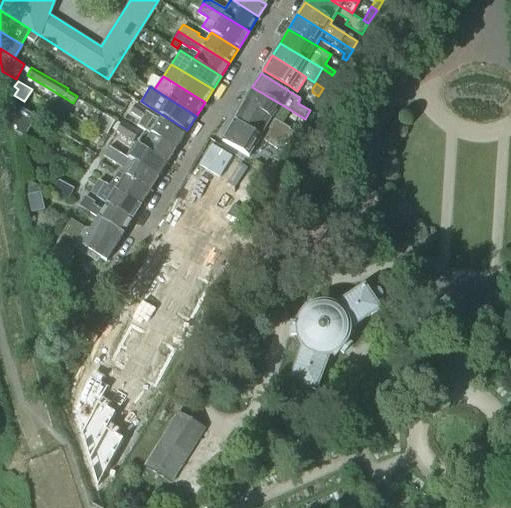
[(252,87),(245,100),(282,122),(289,109),(252,87)]
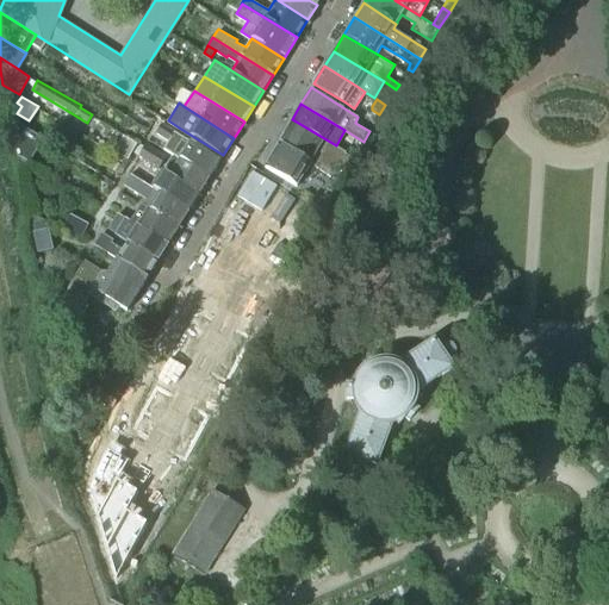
[(44,137),(13,118),(11,120),(18,153),(30,160),(44,137)]
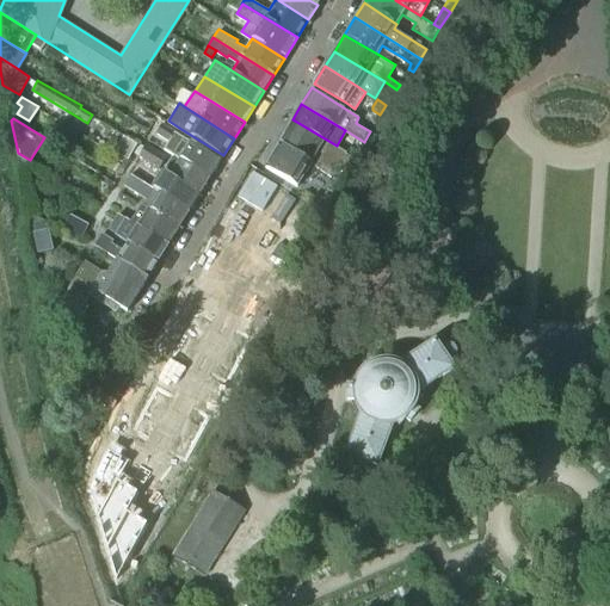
[(358,159),(337,146),(293,119),(265,166),(297,185),(310,161),(332,174),(333,174),(345,181),(358,159)]
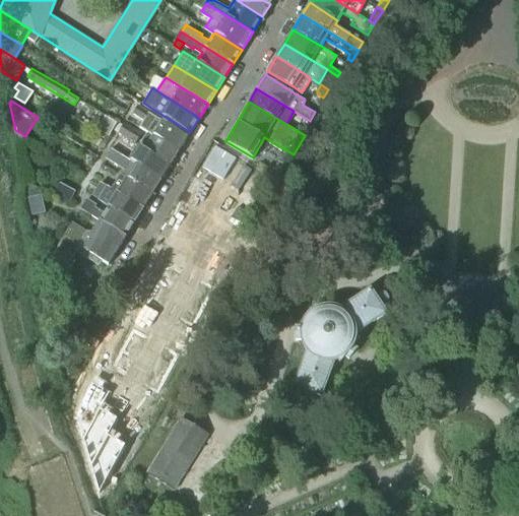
[(137,105),(132,113),(143,120),(148,111),(137,105)]
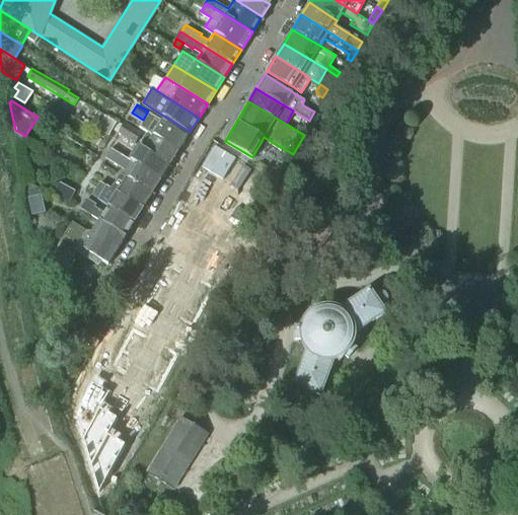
[(139,126),(147,131),(178,150),(188,135),(161,120),(148,111),(143,120),(139,126)]
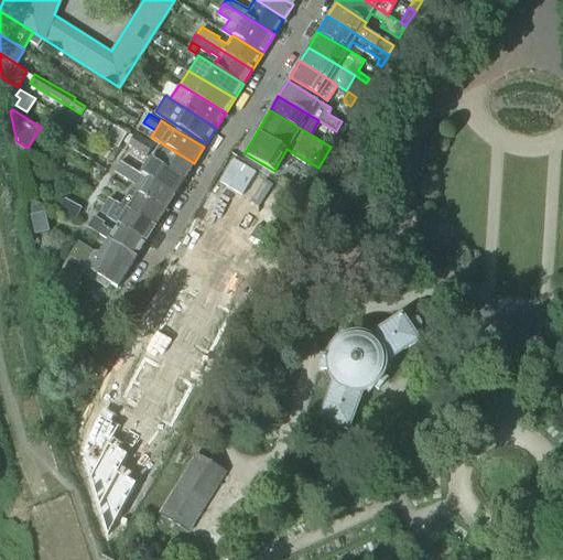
[(129,142),(133,146),(147,154),(153,143),(140,136),(136,132),(129,142)]
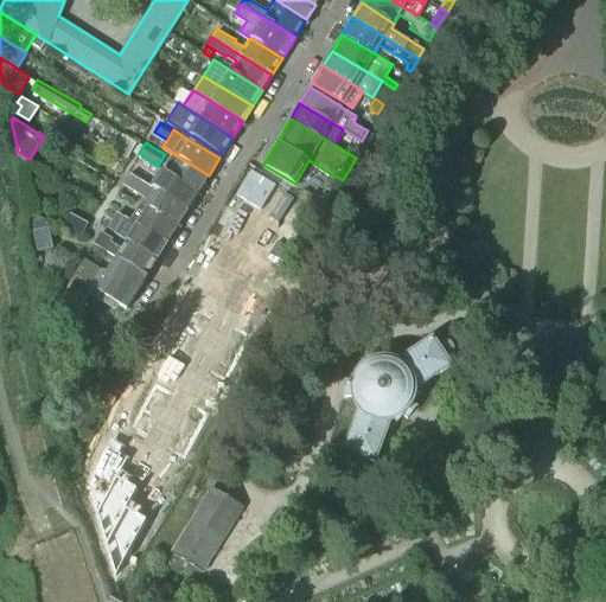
[(172,167),(167,173),(198,192),(209,175),(172,153),(166,164),(172,167)]
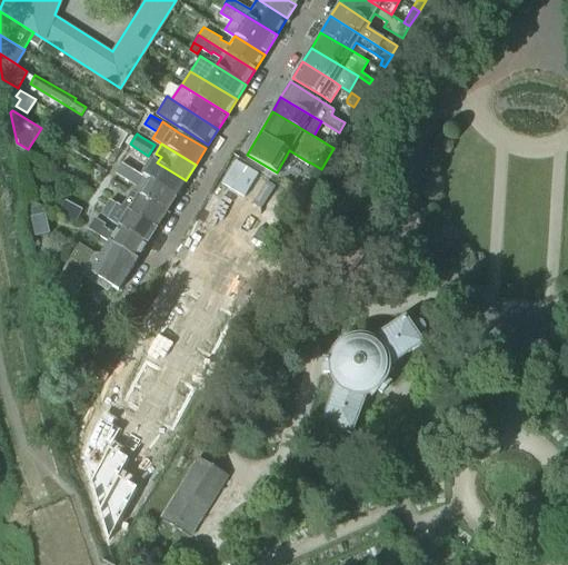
[(122,161),(121,162),(137,172),(138,171),(146,159),(133,152),(133,154),(128,151),(122,161)]
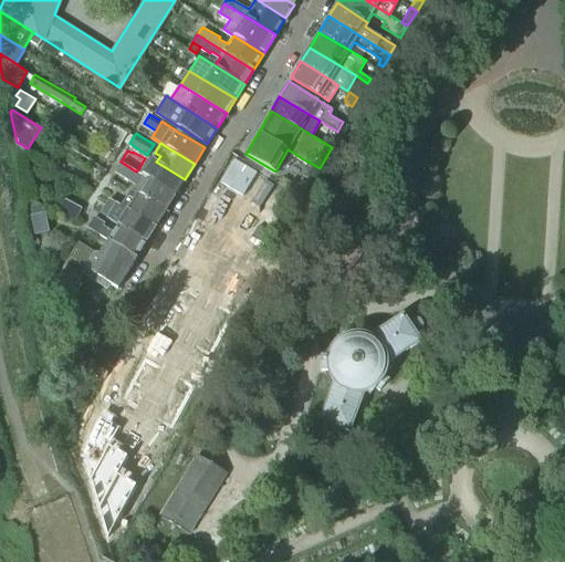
[(153,159),(143,174),(175,196),(185,179),(156,162),(153,159)]
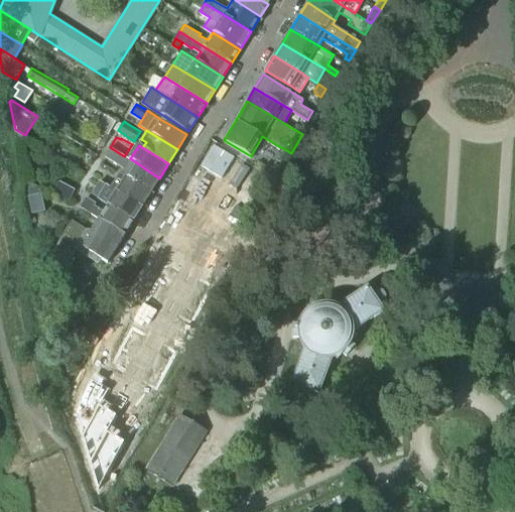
[(124,156),(110,147),(105,156),(119,164),(124,156)]
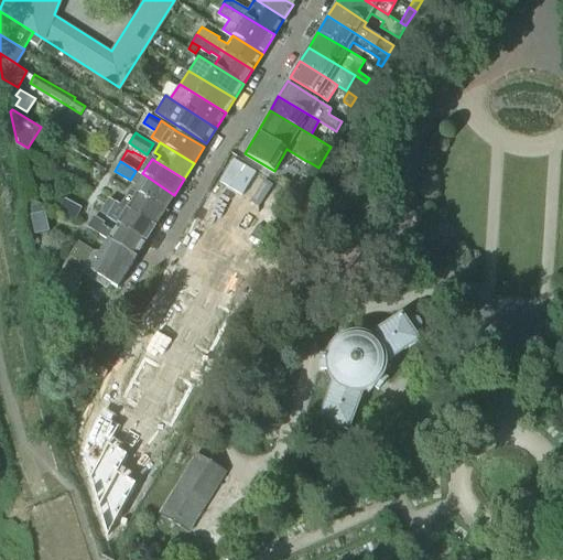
[(140,186),(137,191),(165,210),(174,195),(142,173),(137,170),(136,171),(130,180),(140,186)]
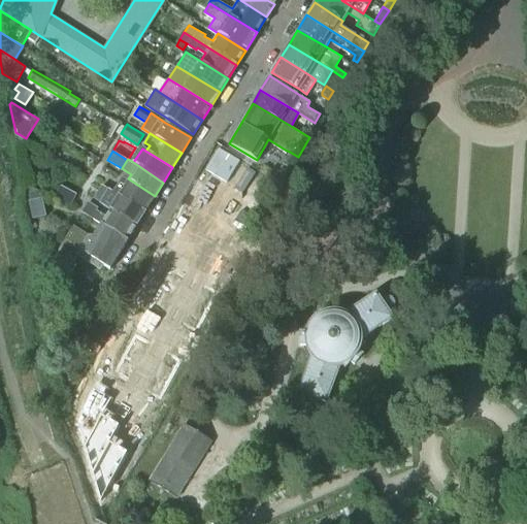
[(274,177),(281,182),(284,183),(293,167),(284,162),(274,177)]
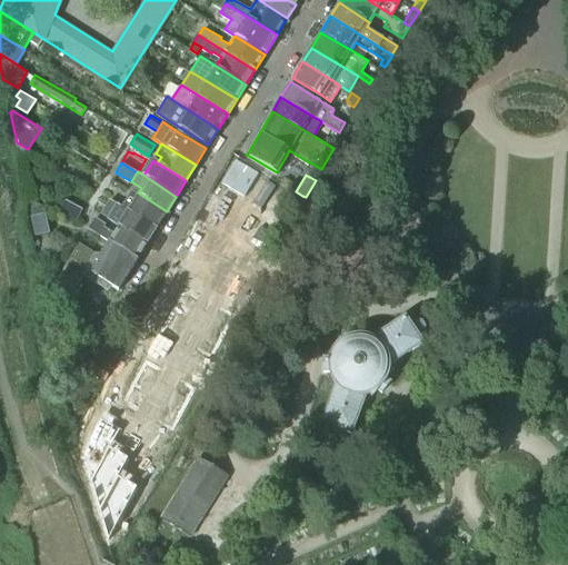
[(122,205),(125,206),(158,227),(167,211),(138,192),(132,189),(122,205)]
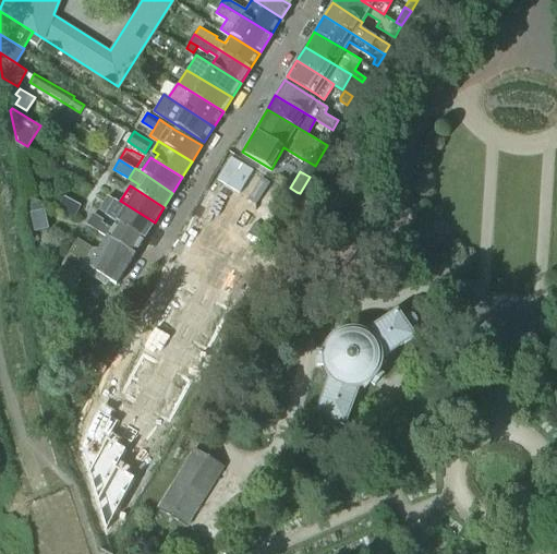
[(327,194),(333,203),(340,197),(336,190),(327,194)]
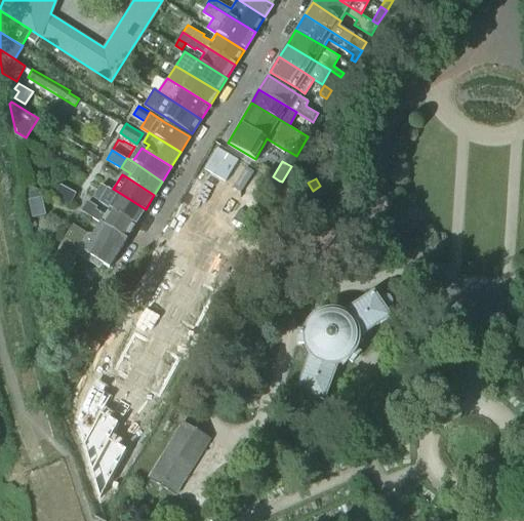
[(26,181),(34,215),(46,212),(42,195),(41,195),(39,187),(26,181)]
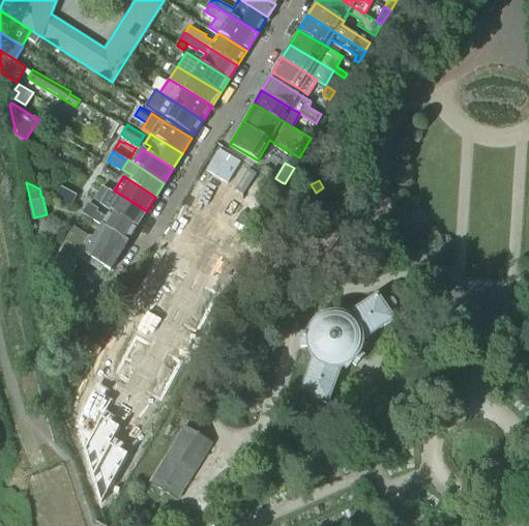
[(108,200),(114,204),(111,209),(138,226),(147,211),(116,192),(114,191),(108,200)]
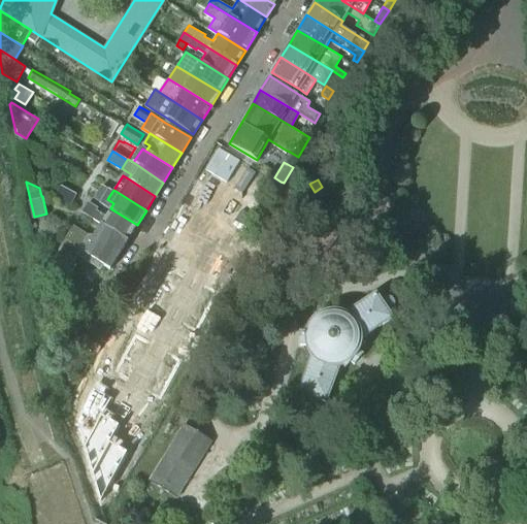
[(81,209),(101,223),(128,239),(137,225),(110,208),(106,215),(97,208),(99,206),(88,200),(81,209)]
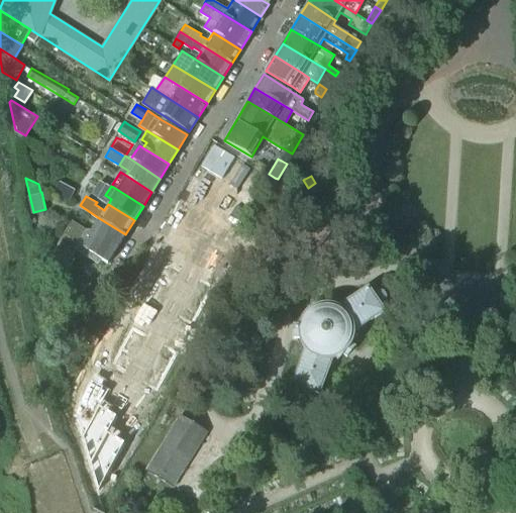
[(125,234),(99,218),(91,230),(72,218),(59,240),(40,269),(56,278),(75,247),(96,262),(100,260),(102,258),(108,262),(125,234)]
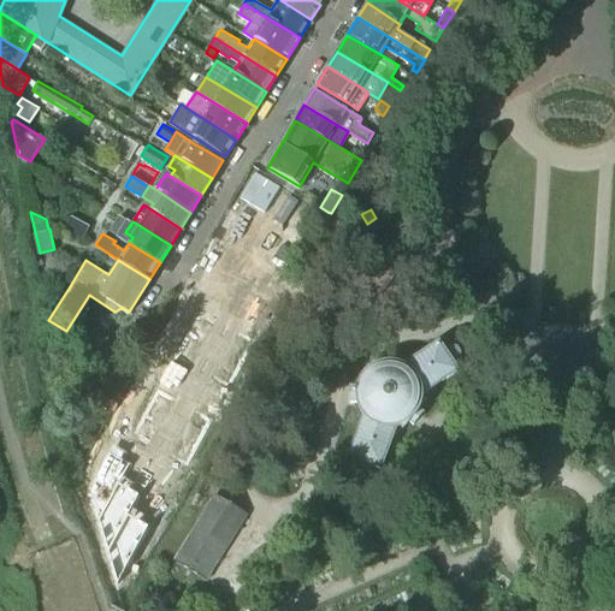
[(159,386),(134,432),(188,462),(212,416),(191,404),(210,372),(230,384),(255,337),(201,308),(176,354),(196,365),(178,397),(159,386)]
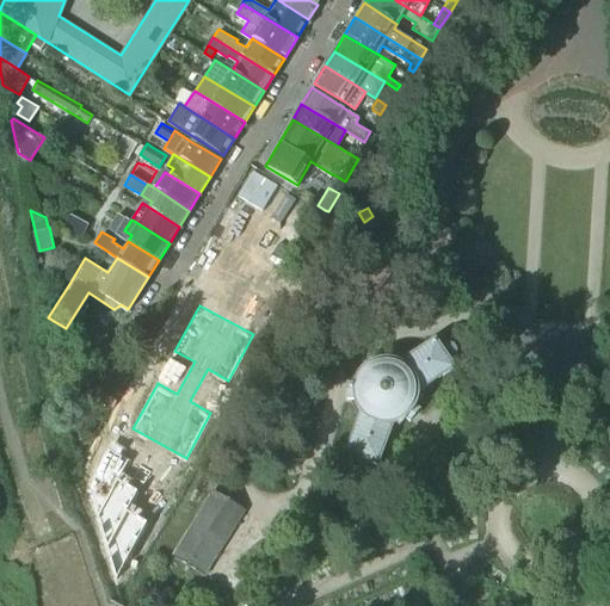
[(347,396),(356,396),(356,400),(357,403),(359,407),(361,409),(362,410),(347,451),(356,455),(352,463),(355,468),(361,470),(367,468),(369,459),(377,463),(393,422),(398,421),(400,422),(406,415),(411,419),(419,408),(414,404),(420,396),(418,395),(418,390),(454,366),(449,358),(456,353),(457,347),(454,342),(448,341),(441,346),(436,339),(400,363),(395,362),(392,360),(388,360),(384,360),(382,352),(369,357),(371,364),(369,365),(365,368),(363,370),(361,372),(359,376),(357,378),(356,382),(356,383),(349,383),(347,396)]
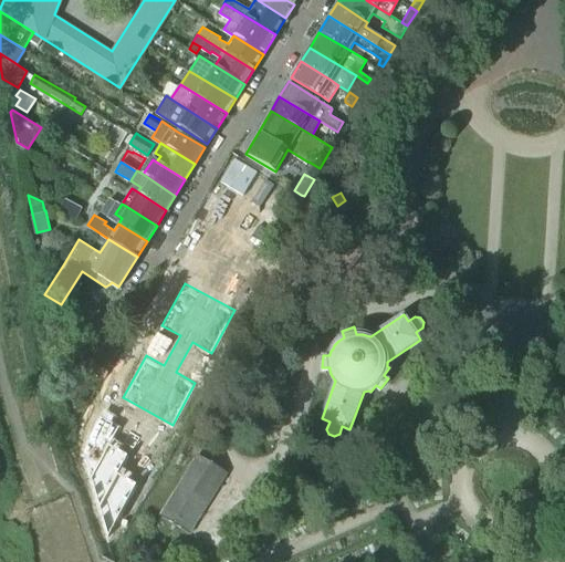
[(100,414),(82,447),(91,477),(119,424),(117,423),(117,424),(112,420),(115,414),(104,407),(101,414),(100,414)]
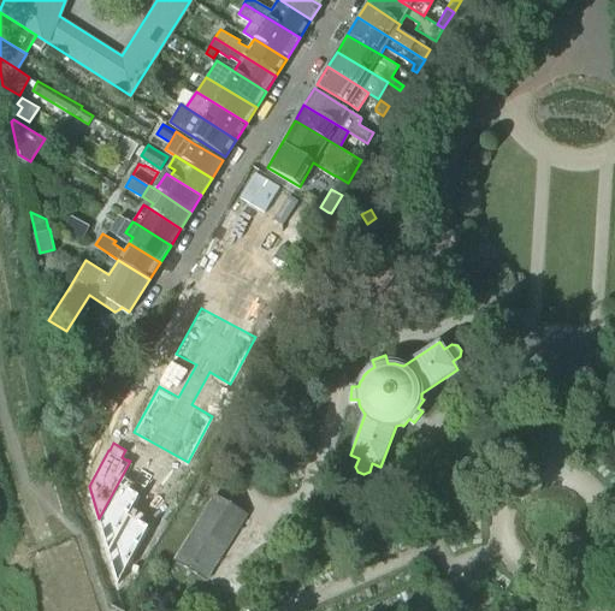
[(130,461),(99,518),(108,550),(140,492),(137,491),(136,492),(131,488),(135,481),(124,475),(131,462),(130,461)]
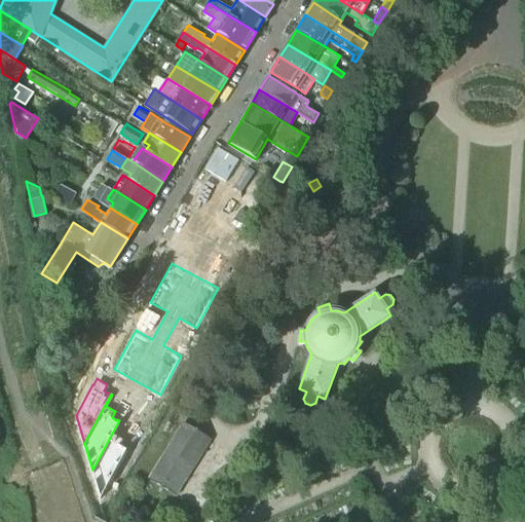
[(152,402),(147,412),(154,416),(159,405),(152,402)]
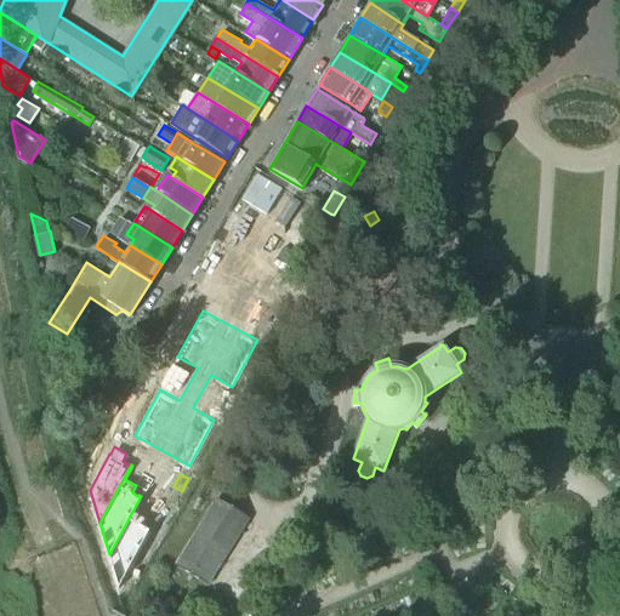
[(174,486),(166,498),(175,503),(182,491),(174,486)]
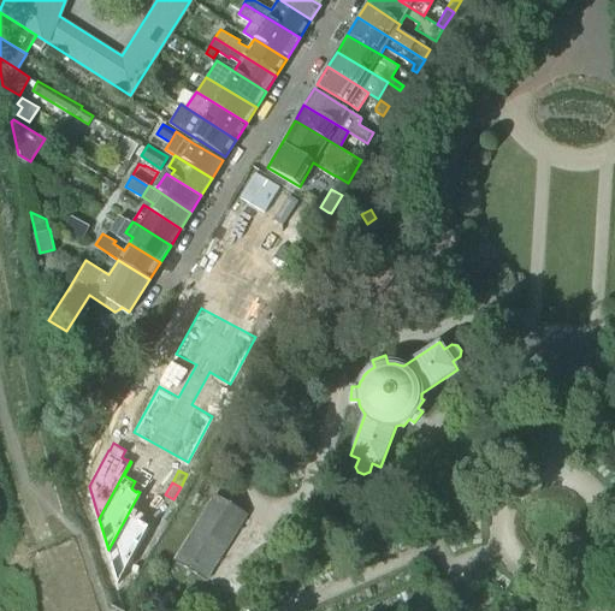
[(140,492),(108,550),(118,582),(149,523),(146,522),(140,520),(145,512),(134,506),(141,493),(140,492)]
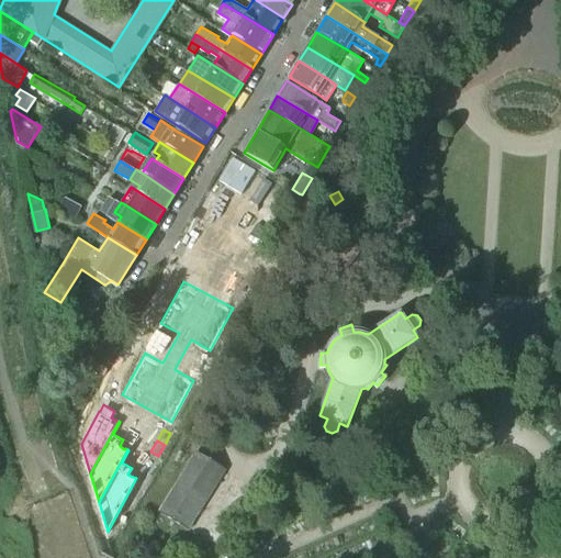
[(225,468),(197,449),(159,509),(189,527),(225,468)]
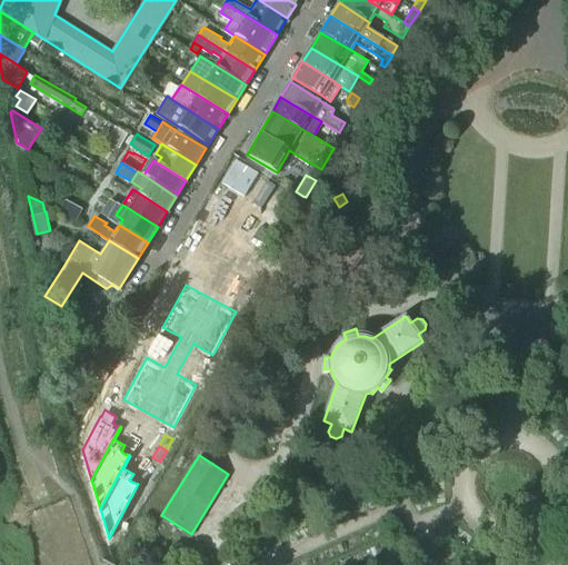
[(152,457),(147,468),(155,473),(160,462),(152,457)]
